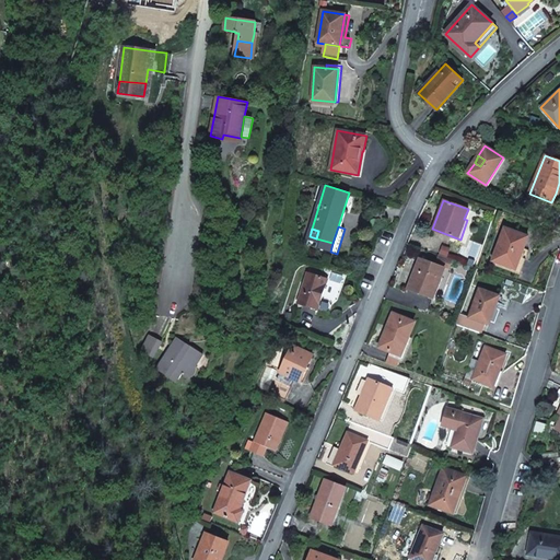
[(528,237),(505,229),(493,260),(516,269),(521,258),(528,237)]
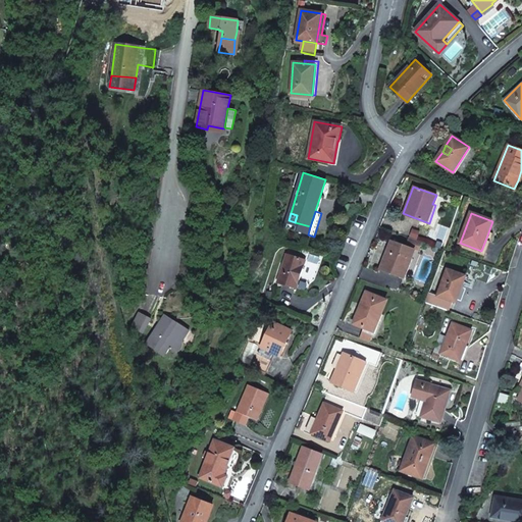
[(422,242),(409,238),(406,247),(415,250),(418,252),(422,242)]
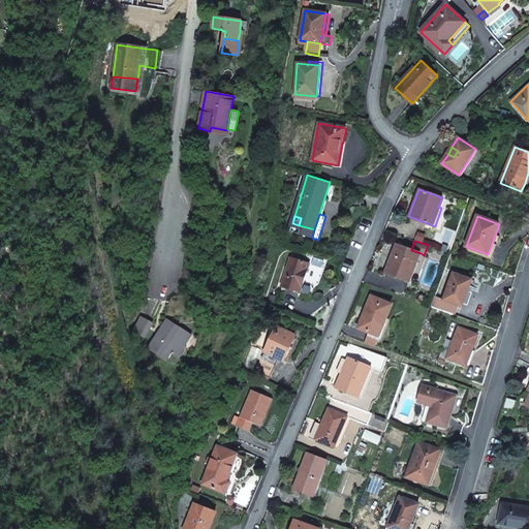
[(488,254),(493,256),(497,246),(492,244),(488,254)]
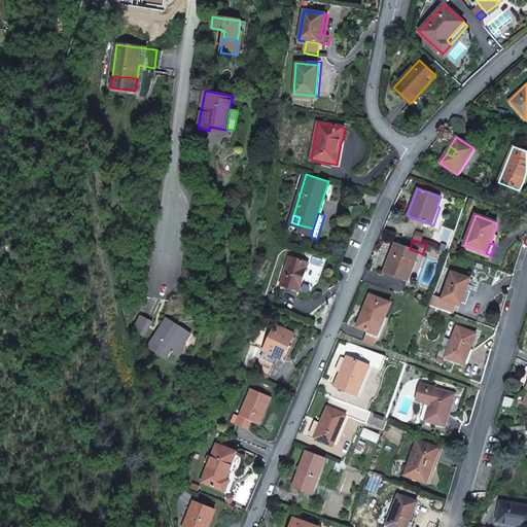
[(395,244),(390,258),(392,258),(391,261),(388,261),(385,271),(410,280),(417,261),(415,261),(419,252),(410,249),(395,244)]
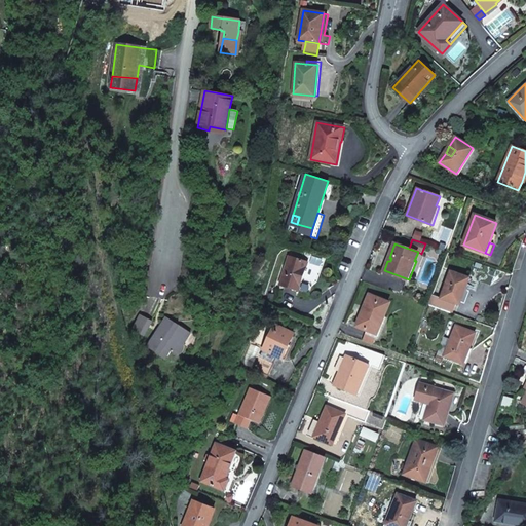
[(289,256),(279,285),(299,291),(302,280),(300,279),(301,276),(303,276),(307,262),(289,256)]
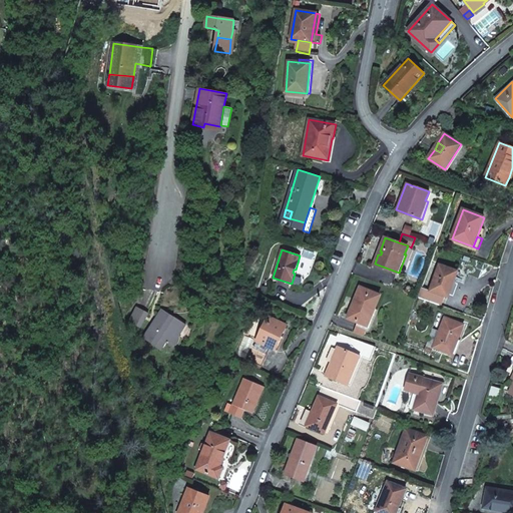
[(457,272),(440,265),(431,291),(448,298),(457,272)]
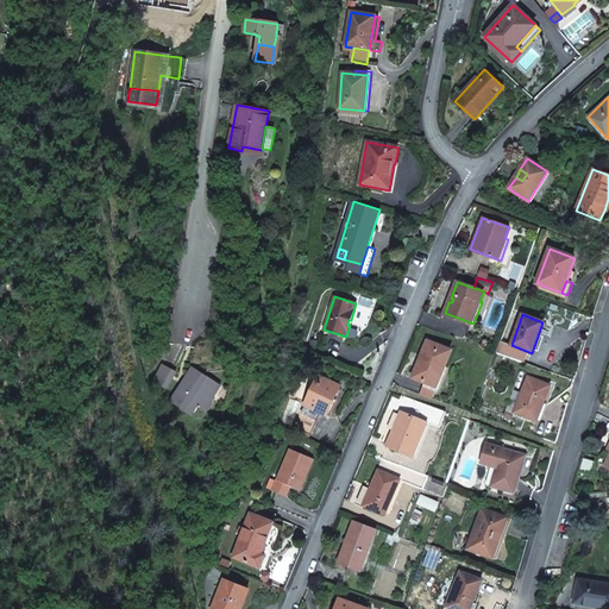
[(437,387),(451,351),(428,341),(413,377),(425,382),(437,387)]
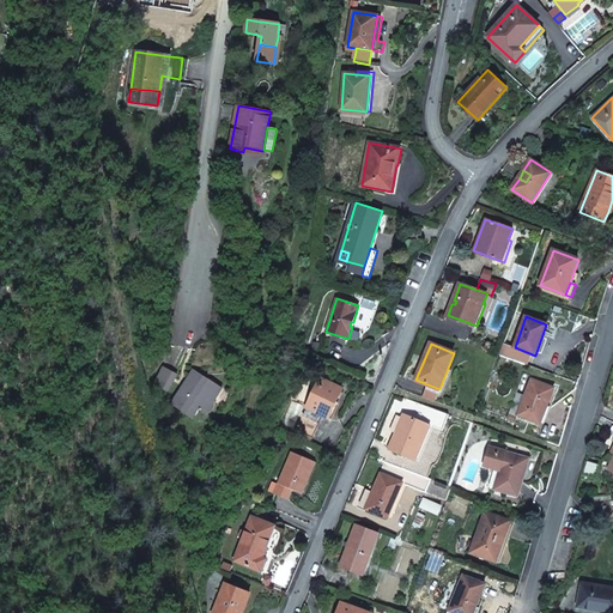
[(159,387),(169,392),(177,374),(164,366),(158,380),(159,387)]
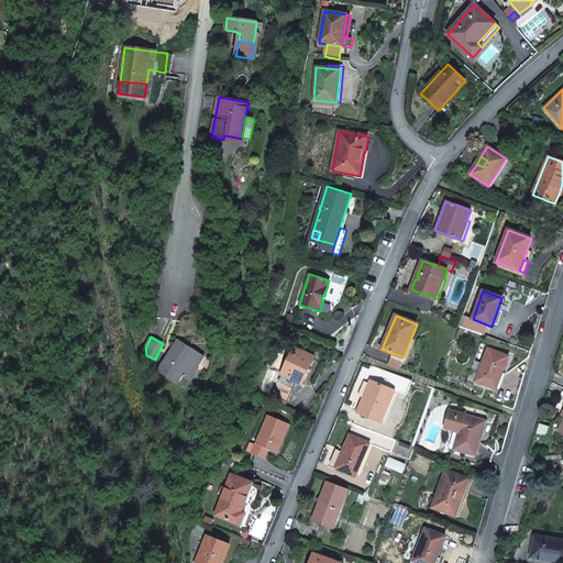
[(157,372),(178,385),(184,377),(189,381),(191,379),(194,378),(196,376),(197,374),(197,372),(197,368),(205,356),(178,340),(157,372)]
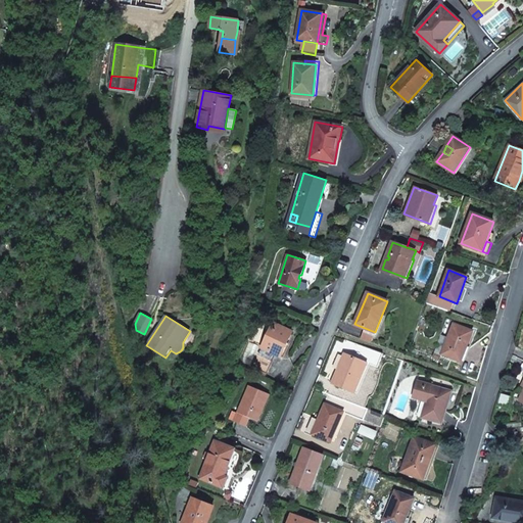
[(275,354),(280,357),(292,332),(274,323),(262,347),(252,367),(266,373),(275,354)]
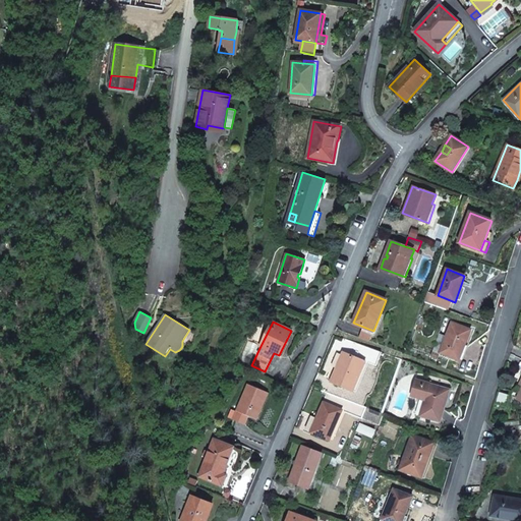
[(440,353),(459,360),(471,330),(452,323),(440,353)]
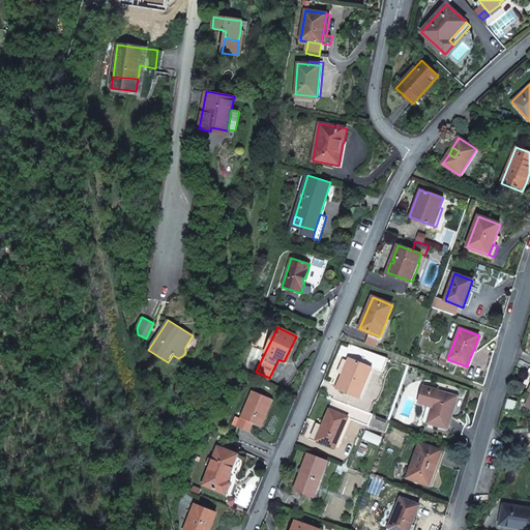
[(370,332),(366,344),(376,348),(380,336),(370,332)]
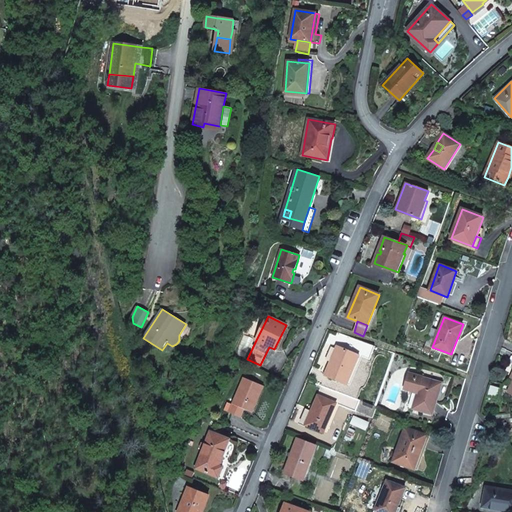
[(347,384),(360,355),(370,360),(375,346),(331,330),(326,341),(337,346),(330,363),(332,363),(326,376),(347,384)]
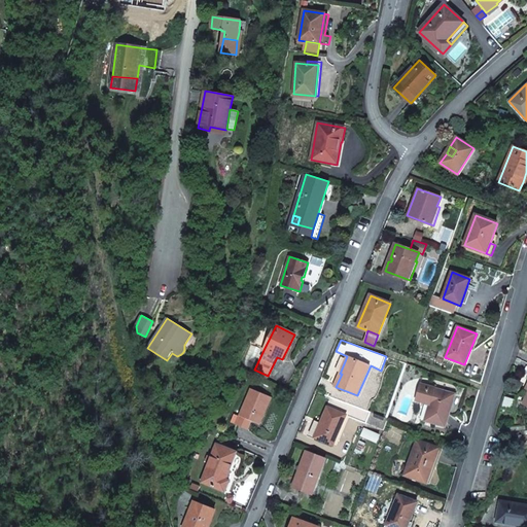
[(430,405),(425,421),(446,427),(455,394),(434,389),(420,385),(416,400),(430,405)]
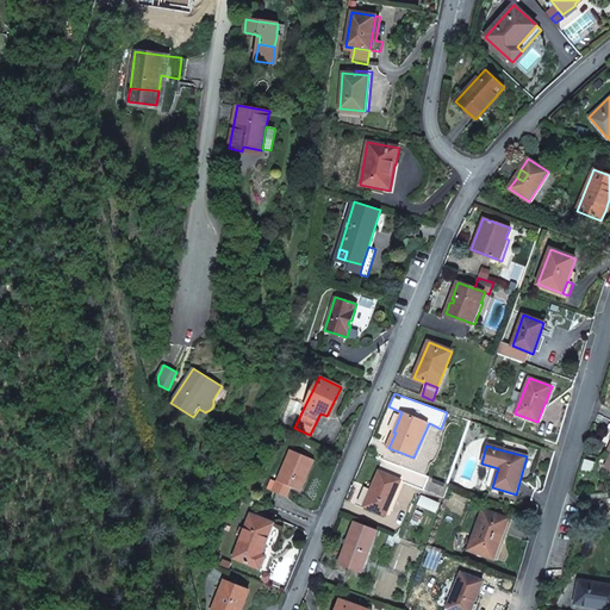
[(291,449),(277,481),(300,491),(315,460),(291,449)]
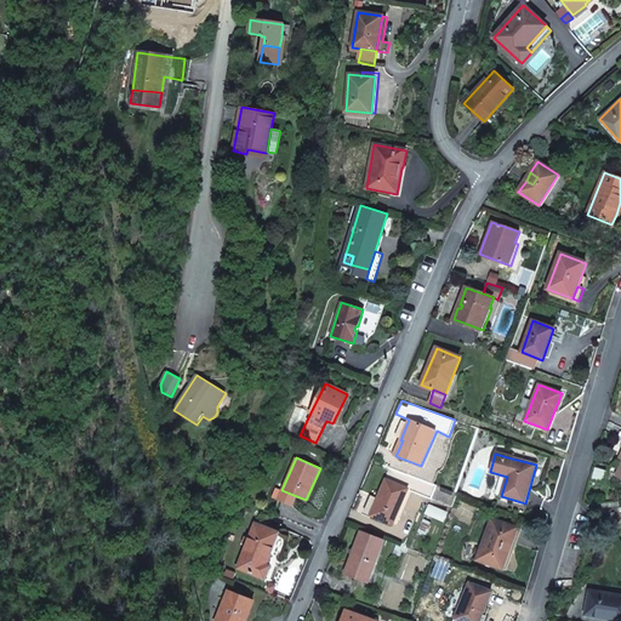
[(596,469),(592,482),(604,484),(607,472),(596,469)]
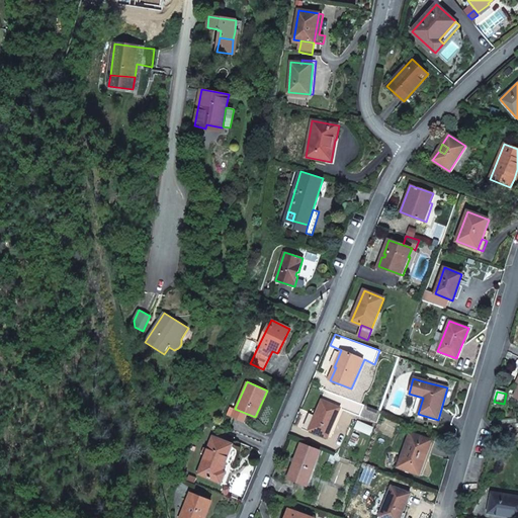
[(345,398),(341,408),(360,416),(364,405),(345,398)]
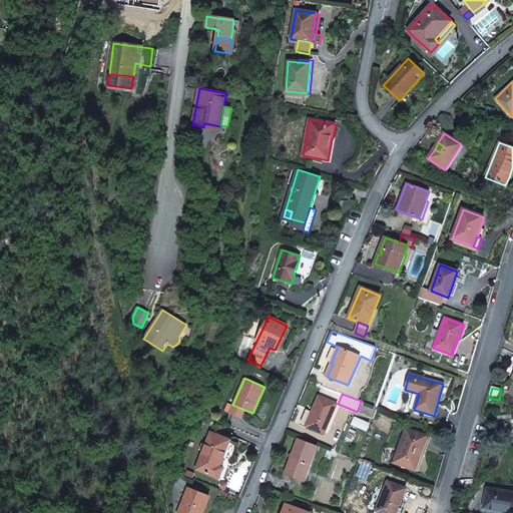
[(307,426),(325,434),(338,404),(319,396),(307,426)]
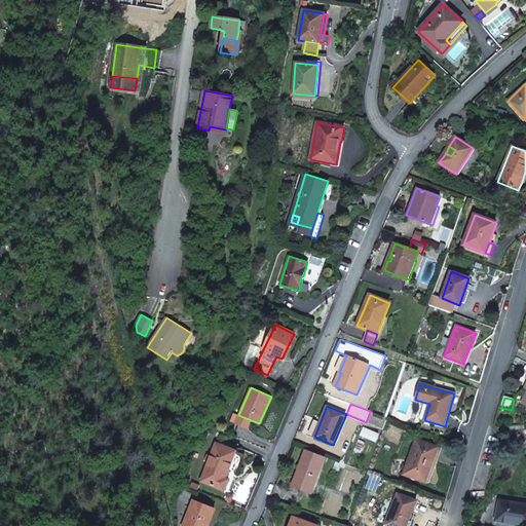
[(518,431),(508,434),(516,445),(519,434),(518,434),(518,431)]
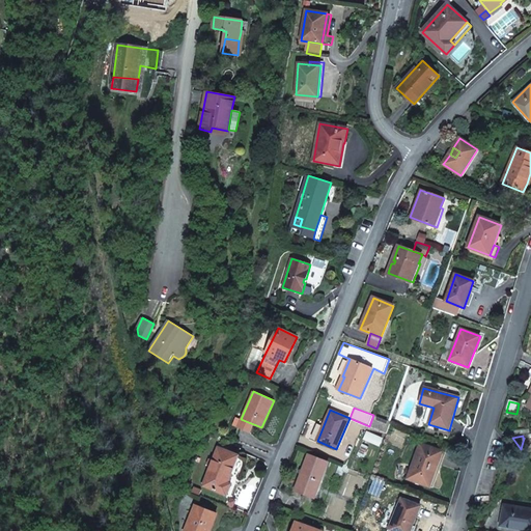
[(443,451),(420,444),(408,479),(429,486),(443,451)]
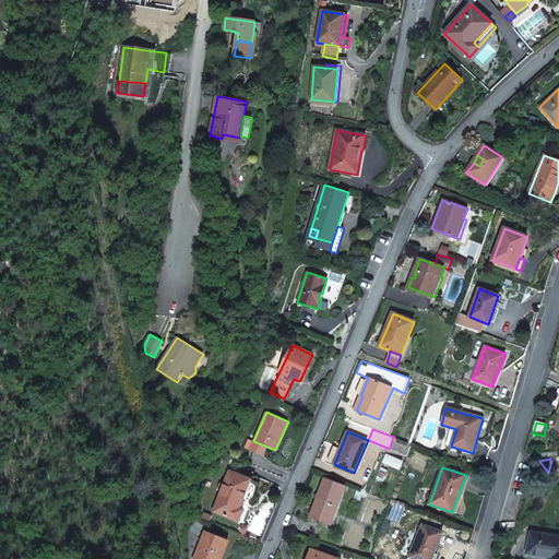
[(251,479),(229,471),(214,511),(239,522),(244,510),(239,508),(251,479)]
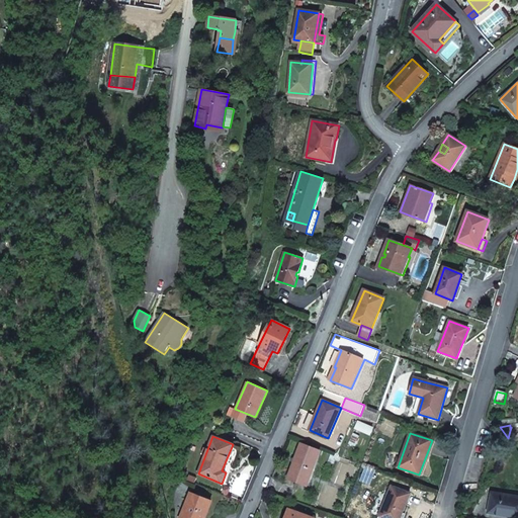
[(307,486),(321,450),(301,443),(288,479),(307,486)]
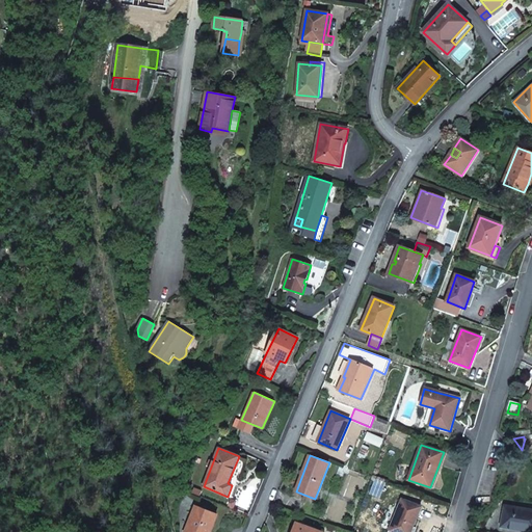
[(411,531),(422,507),(402,499),(390,531),(393,531),(411,531)]
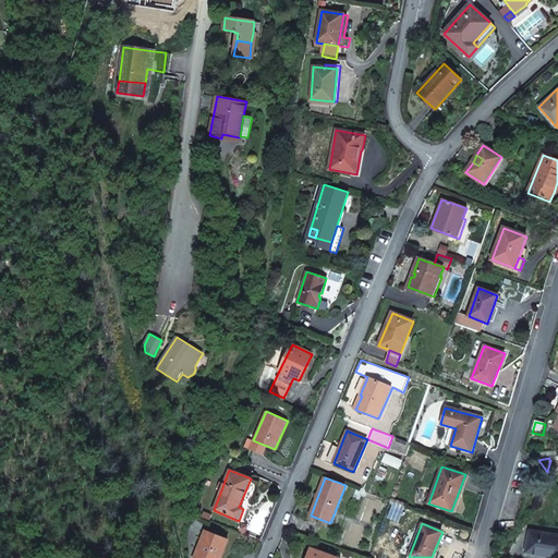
[(220,557),(228,541),(205,531),(194,557),(220,557)]
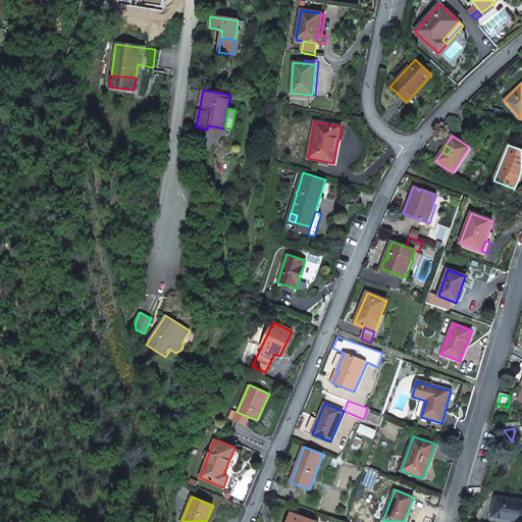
[(521,501),(496,497),(492,517),(521,521),(521,501)]
